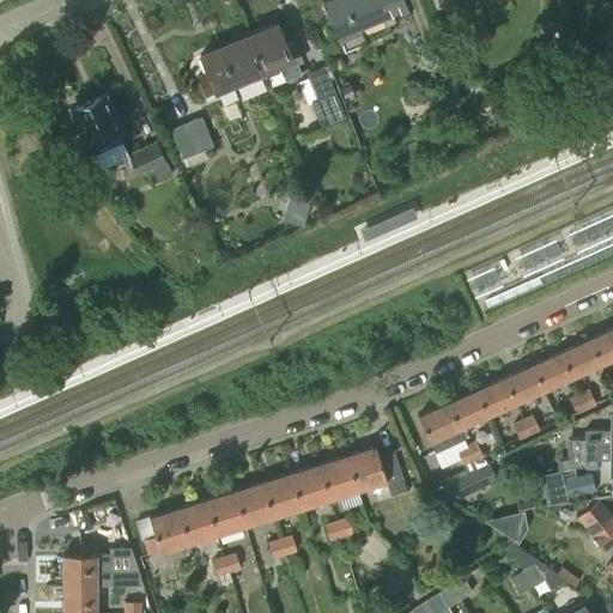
[(406,16),(399,0),(325,0),(320,2),(341,53),(364,43),(357,25),(378,16),(383,25),(406,16)]
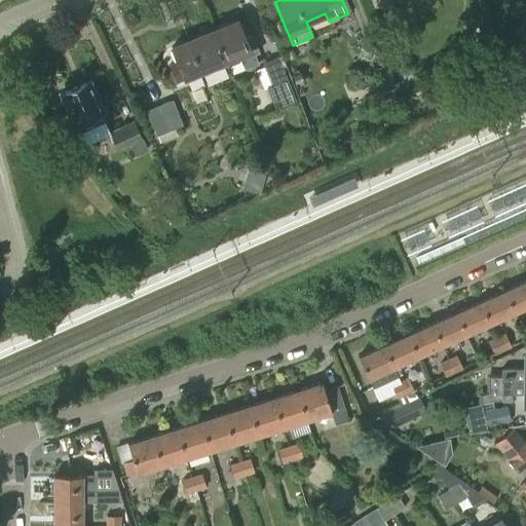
[(242,39),(234,19),(201,33),(215,65),(223,61),(224,66),(241,59),(245,67),(256,63),(253,53),(258,51),(251,35),(242,39)]
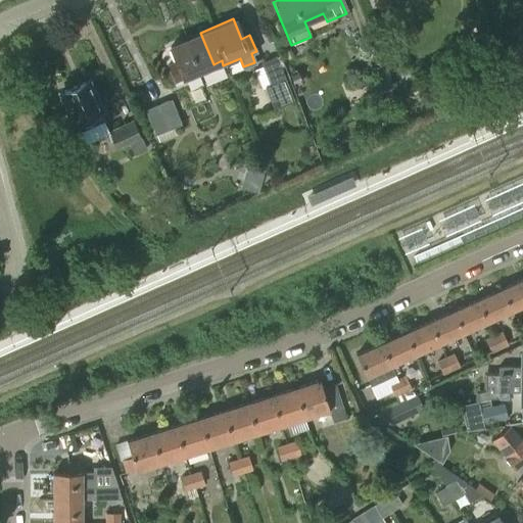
[(522,24),(509,31),(519,54),(522,52),(522,24)]
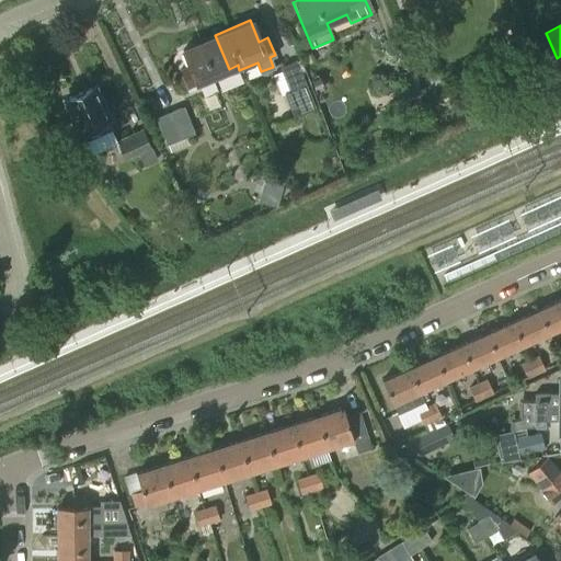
[(512,29),(501,34),(507,48),(518,44),(512,29)]
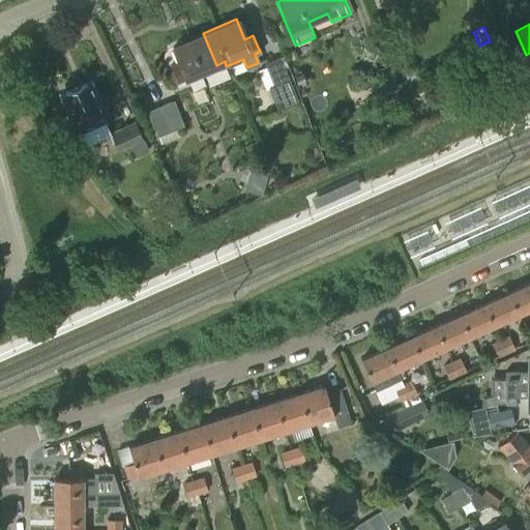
[(216,65),(203,33),(170,47),(183,79),(216,65)]
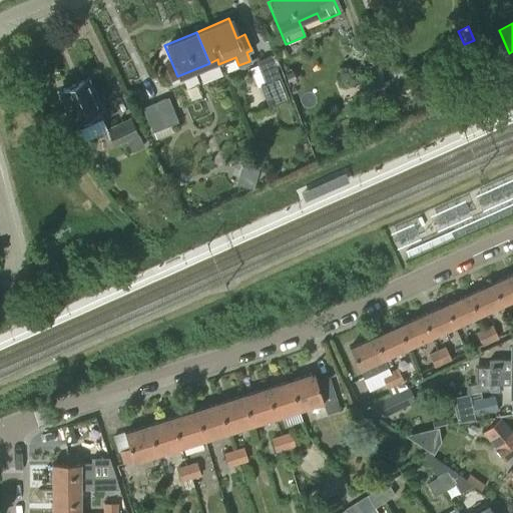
[(265,82),(261,84),(269,105),(287,98),(270,56),(257,61),(265,82)]
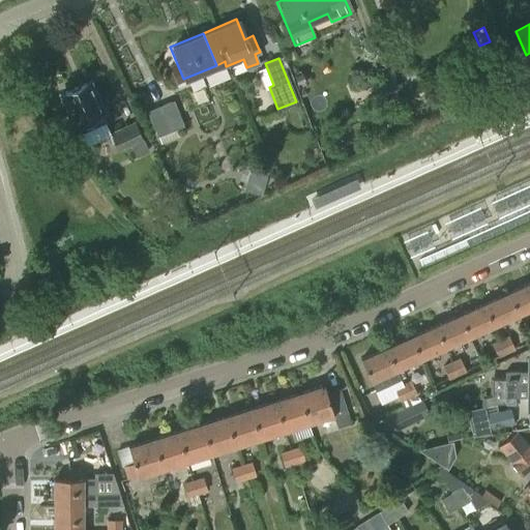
[(80,131),(105,120),(88,81),(62,92),(80,131)]
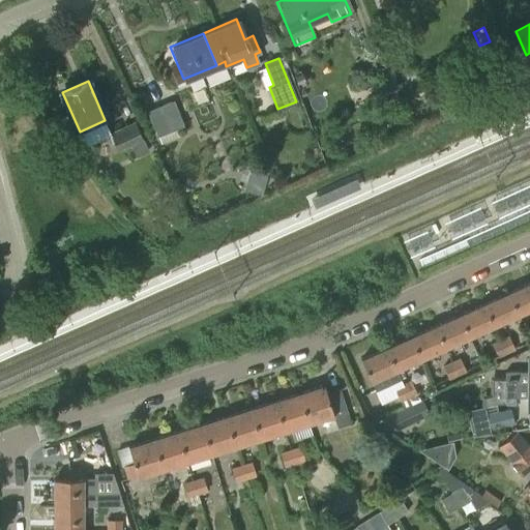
[(173,99),(171,100),(147,111),(157,137),(158,136),(162,144),(179,137),(175,128),(183,125),(173,99)]
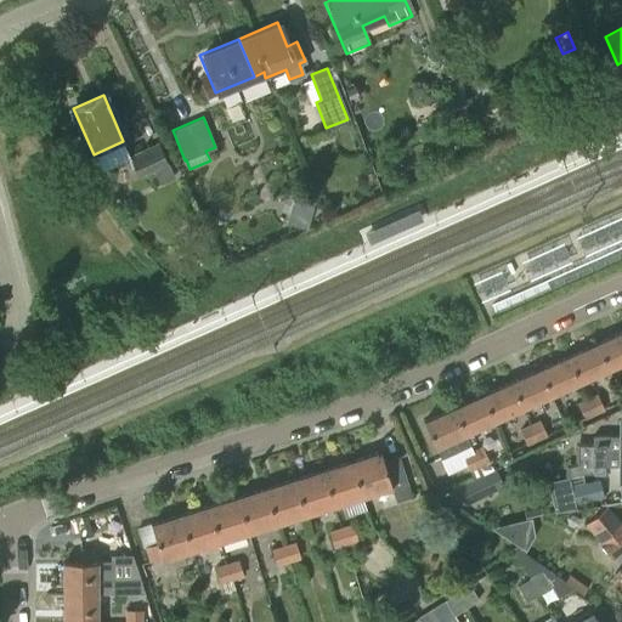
[(168,164),(158,142),(129,156),(137,177),(168,164)]
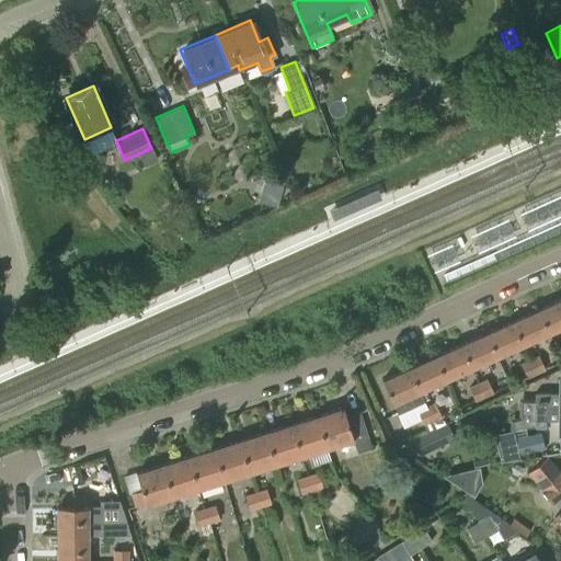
[(263,179),(260,191),(278,197),(282,184),(263,179)]
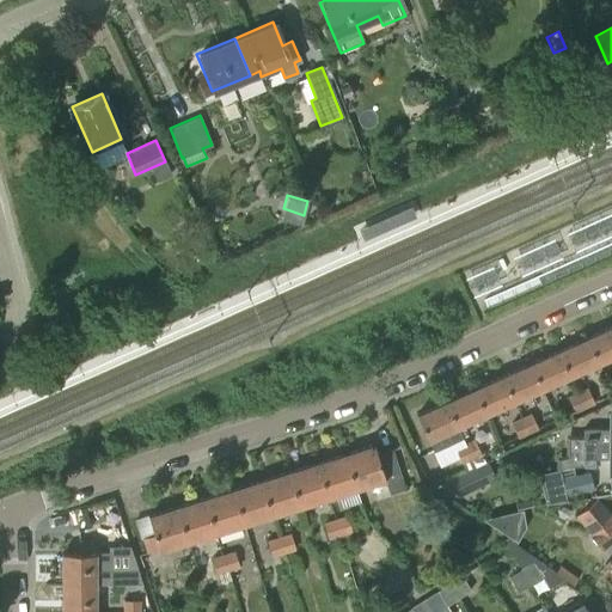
[(611,355),(611,325),(586,337),(598,362),(611,355)]
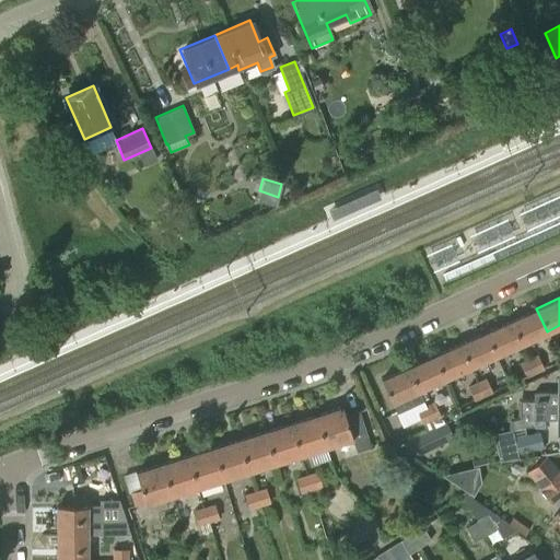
[(536,308),(511,321),(521,342),(547,331),(536,308)]
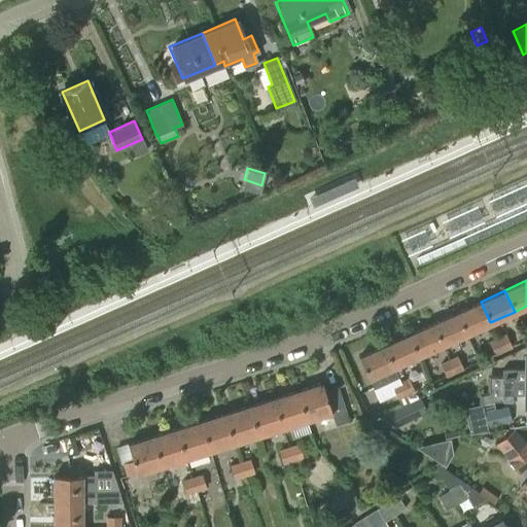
[(490,322),(481,302),(456,313),(466,334),(490,322)]
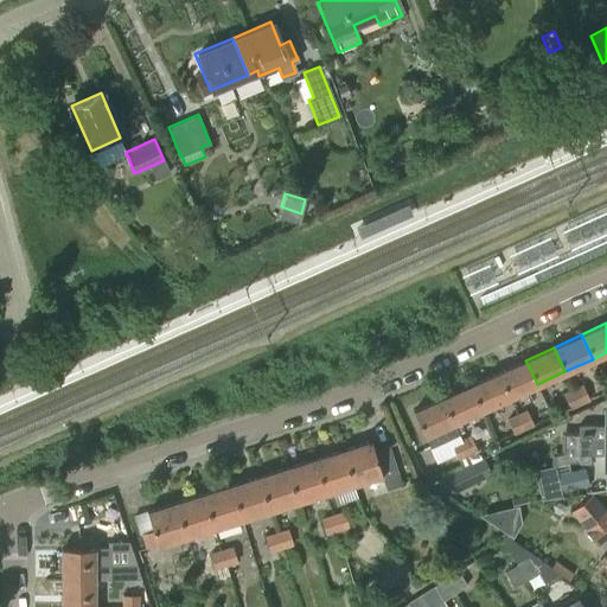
[(525,360),(498,372),(509,397),(537,384),(525,360)]
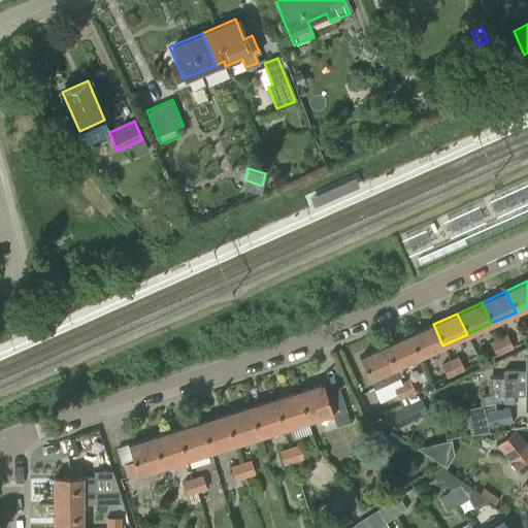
[(433,324),(408,335),(419,357),(442,345),(433,324)]
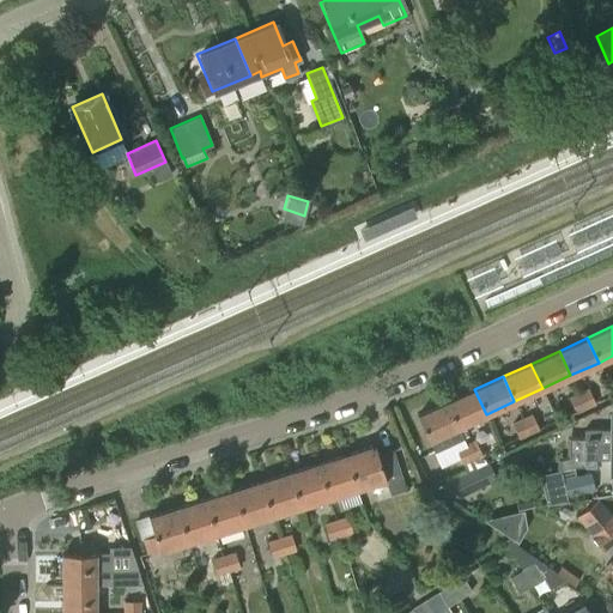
[(589,388),(578,393),(586,410),(596,405),(589,388)]
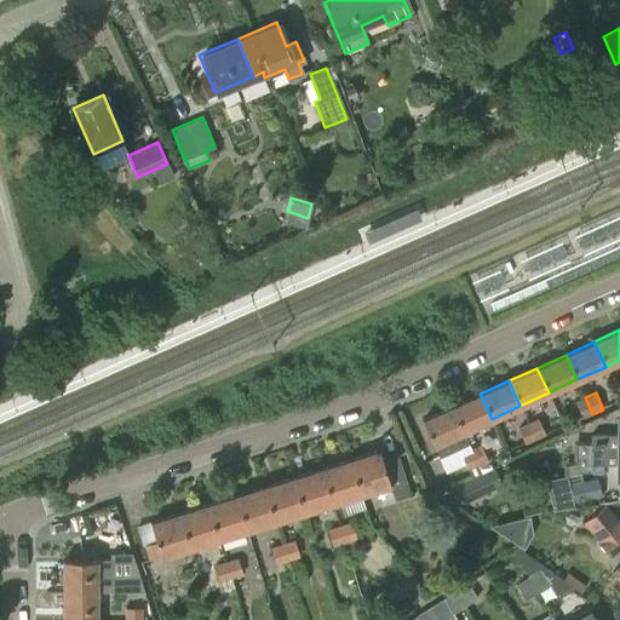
[(480,394),(452,407),(463,431),(492,419),(480,394)]
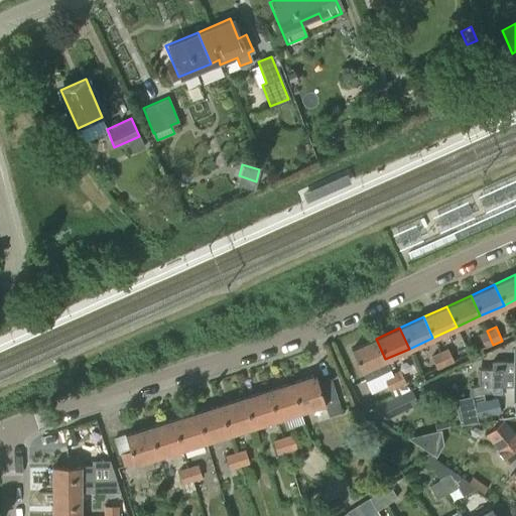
[(493,345),(487,331),(479,335),(485,348),(493,345)]
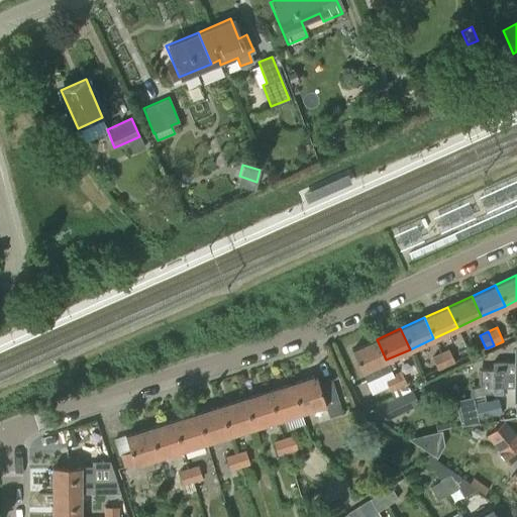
[(386,359),(377,339),(352,350),(362,371),(366,381),(390,369),(386,359)]
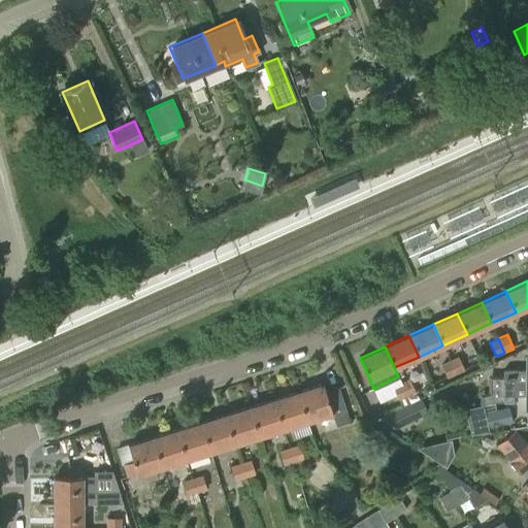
[(502,371),(502,382),(527,382),(527,355),(526,355),(526,371),(502,371)]
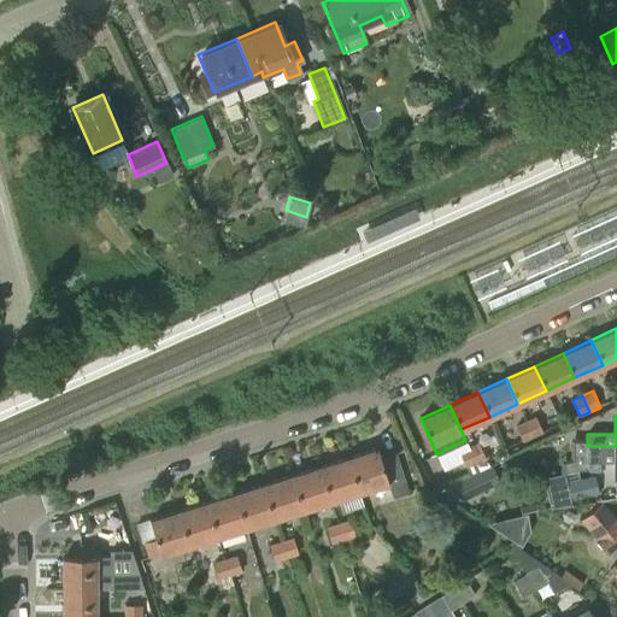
[(527,422),(534,438),(544,433),(536,417),(527,422)]
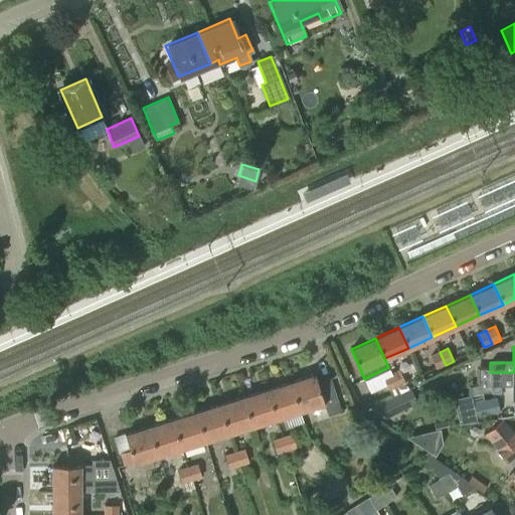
[(446,365),(440,352),(431,355),(437,369),(446,365)]
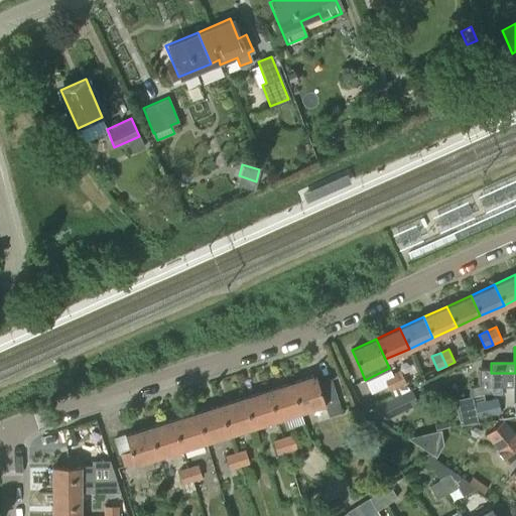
[(400,371),(391,375),(398,388),(407,384),(400,371)]
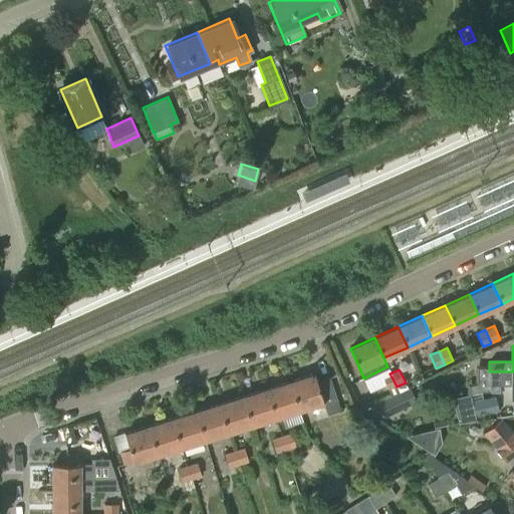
[(513,371),(489,371),(489,389),(502,389),(502,374),(512,374),(512,398),(513,398),(513,371)]
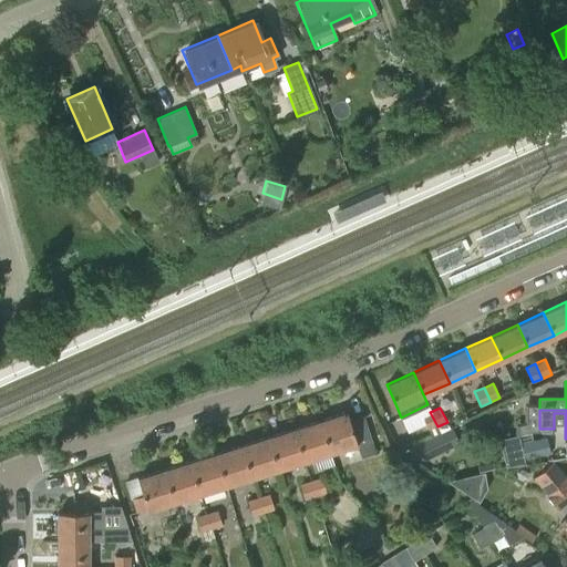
[(346,412),(319,420),(329,452),(356,444),(359,457),(374,453),(362,415),(349,420),(346,412)]
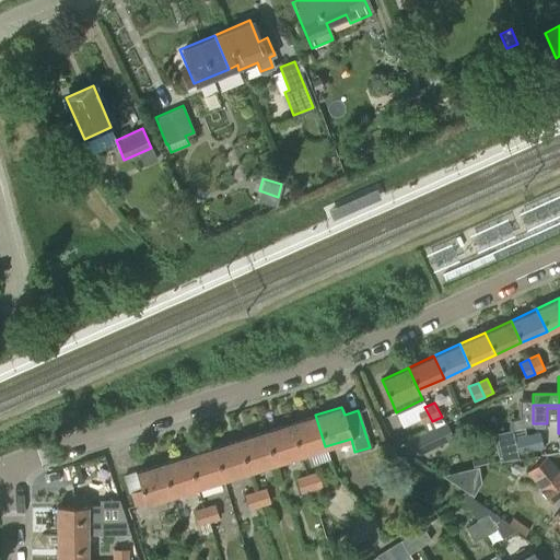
[(432,421),(424,407),(416,411),(422,426),(432,421)]
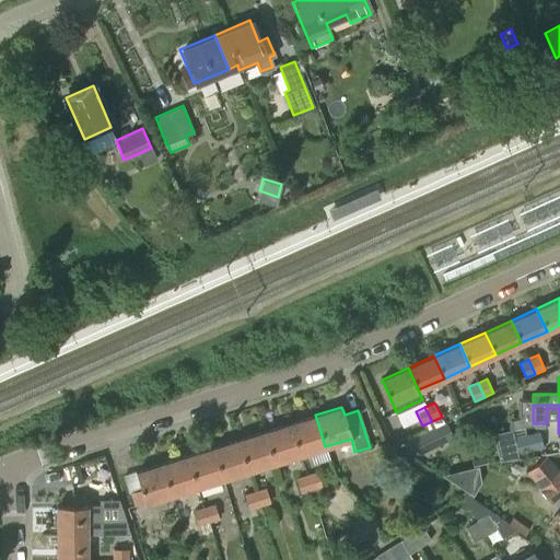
[(325,446),(315,415),(290,423),(300,455),(312,451),(315,463),(328,457),(325,446)]
